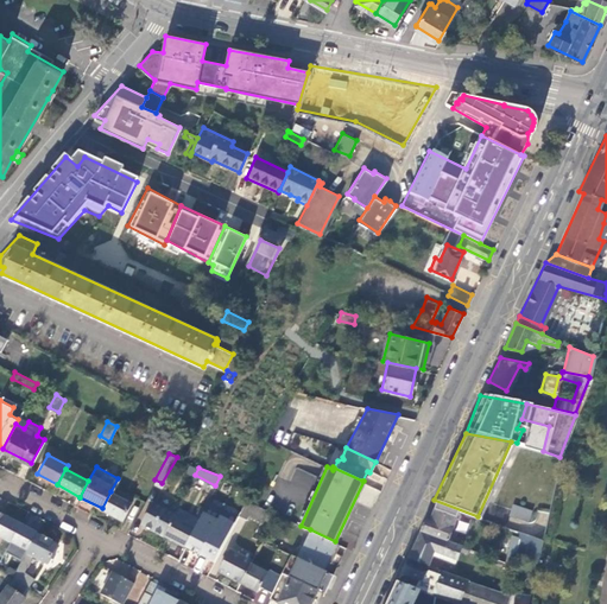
[(111,491),(102,508),(121,519),(131,502),(111,491)]
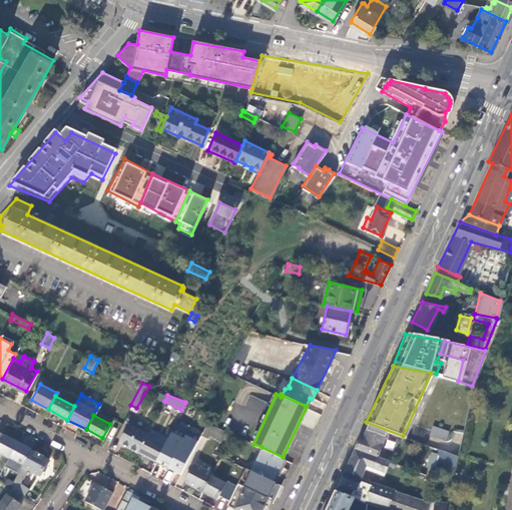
[(192,429),(200,434),(206,422),(198,418),(192,429)]
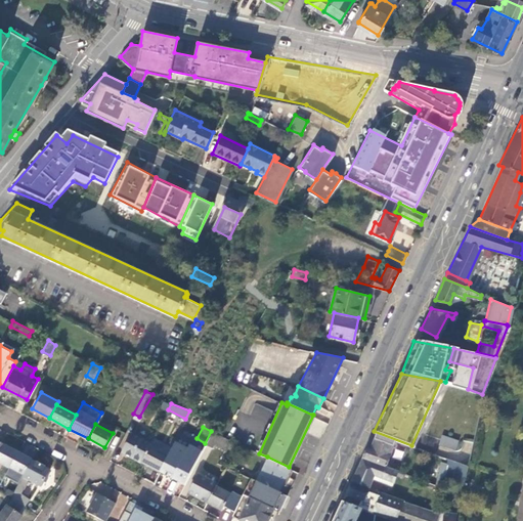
[(211,431),(205,443),(212,446),(213,444),(223,449),(228,438),(211,431)]
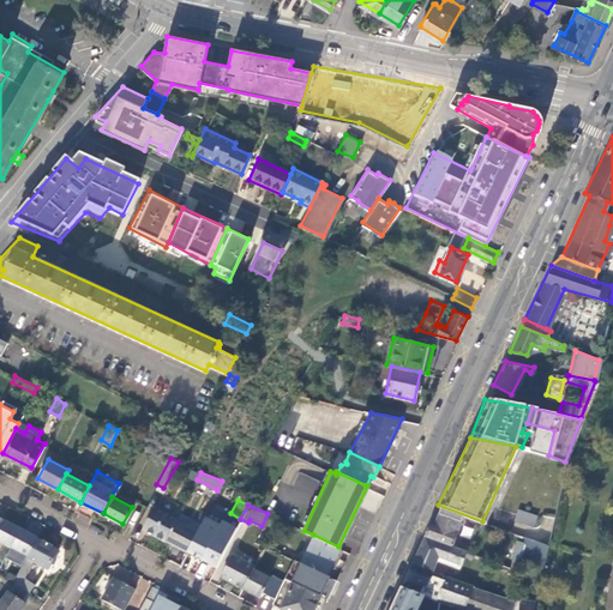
[(143,529),(164,539),(175,519),(181,508),(178,507),(173,515),(155,506),(143,529)]
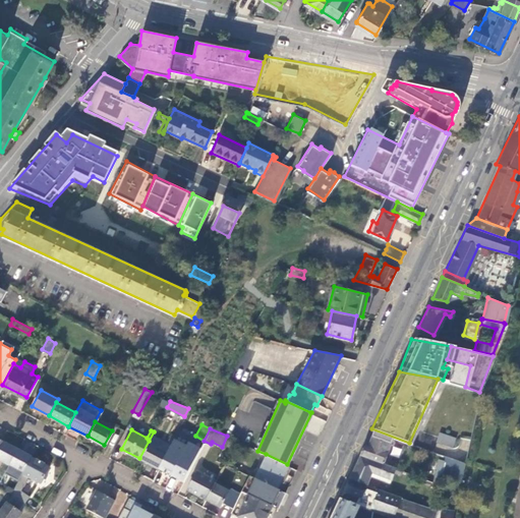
[(439,429),(435,440),(453,445),(456,435),(439,429)]
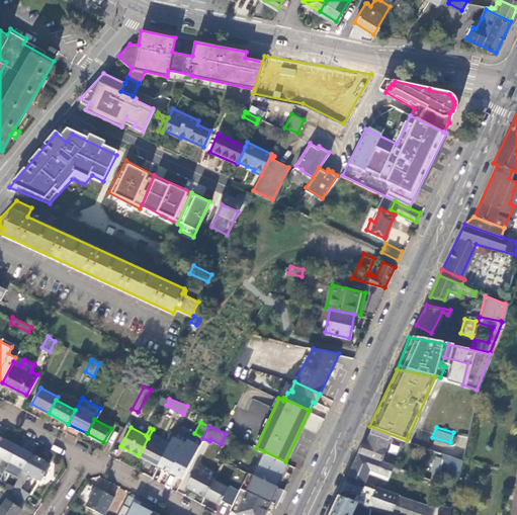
[(364,442),(362,441),(357,451),(379,459),(388,438),(369,431),(364,442)]
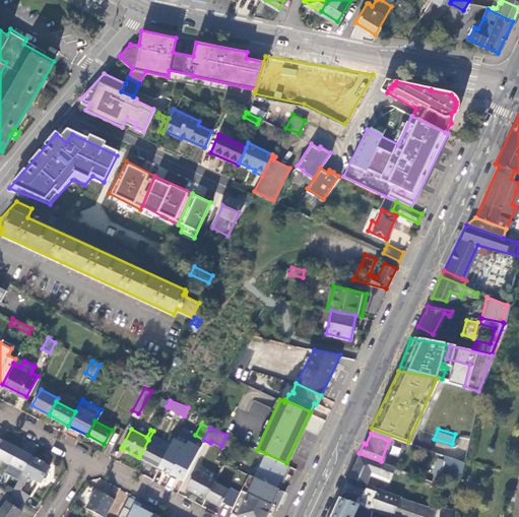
[(8,462),(16,447),(4,440),(0,446),(0,462),(6,466),(8,462)]
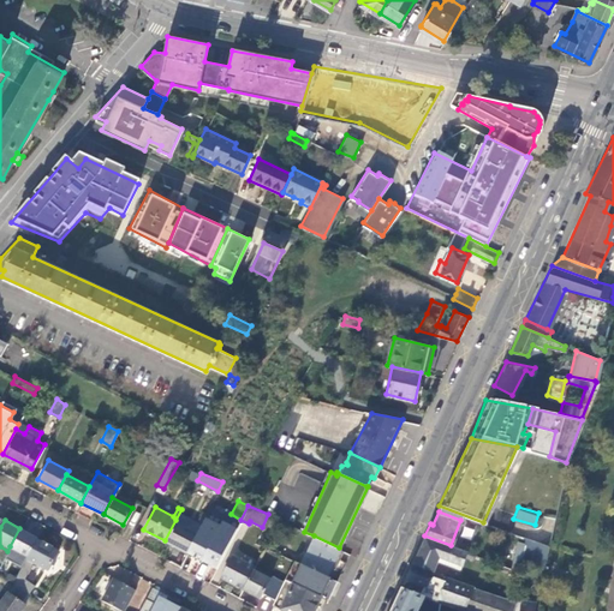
[(165,540),(186,551),(197,531),(176,520),(165,540)]
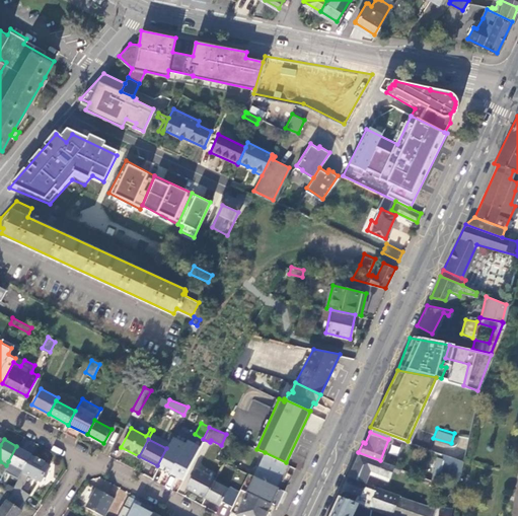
[(166,448),(157,465),(176,475),(187,457),(172,450),(176,443),(170,440),(166,448)]
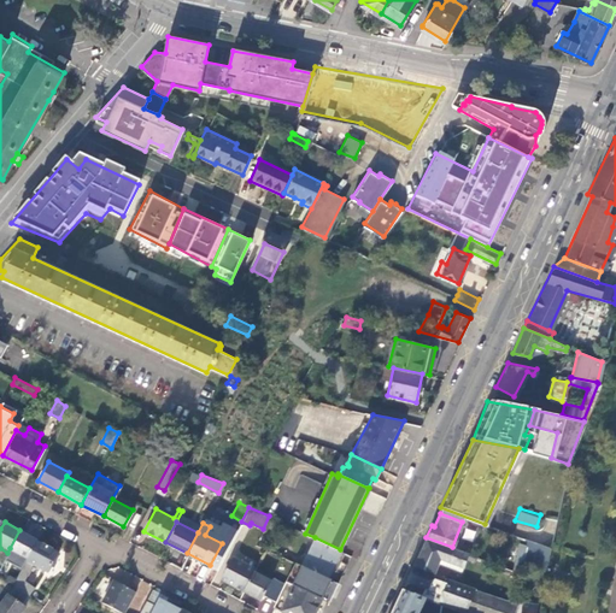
[(471,538),(475,528),(464,524),(461,535),(471,538)]
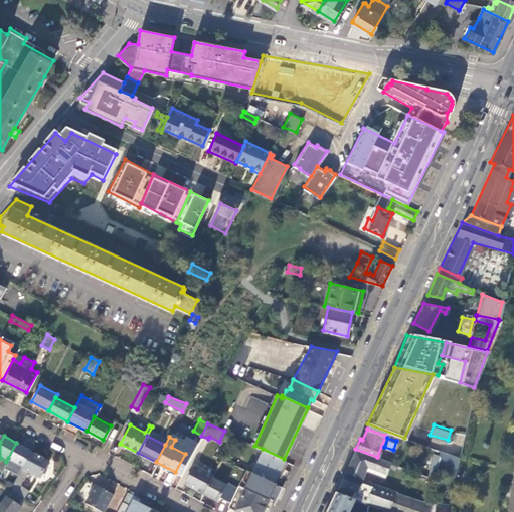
[(30,450),(16,443),(8,458),(22,466),(30,450)]
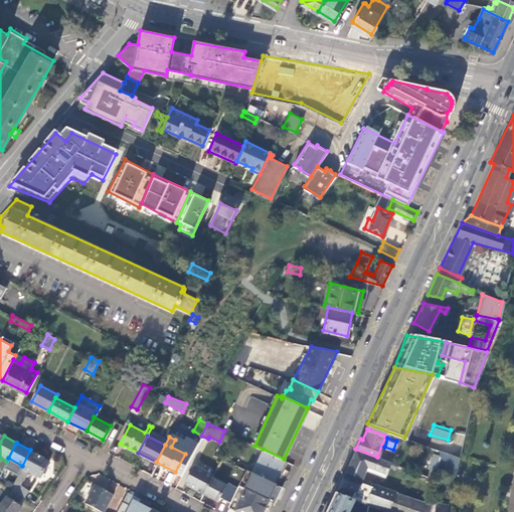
[(459,457),(460,454),(442,447),(440,452),(442,452),(459,457)]
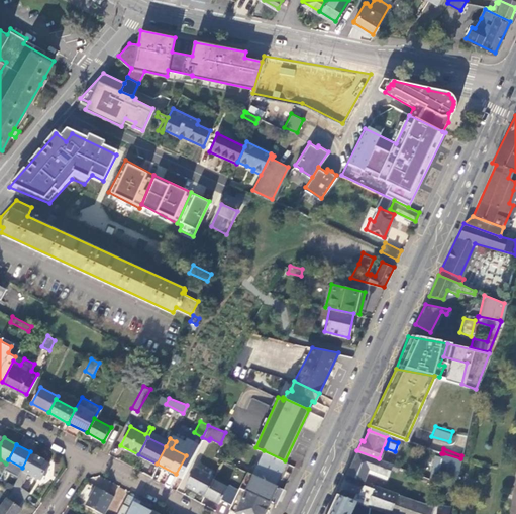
[(285,468),(287,461),(285,460),(264,450),(251,474),(275,484),(283,467),(285,468)]
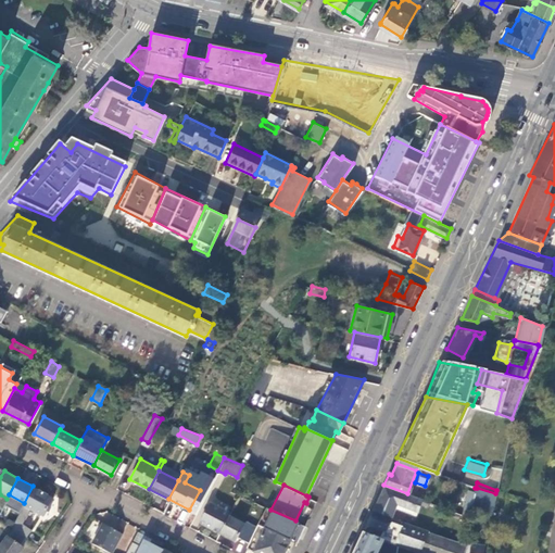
[(407,493),(383,485),(371,508),(390,516),(396,503),(416,511),(420,500),(420,499),(407,493)]
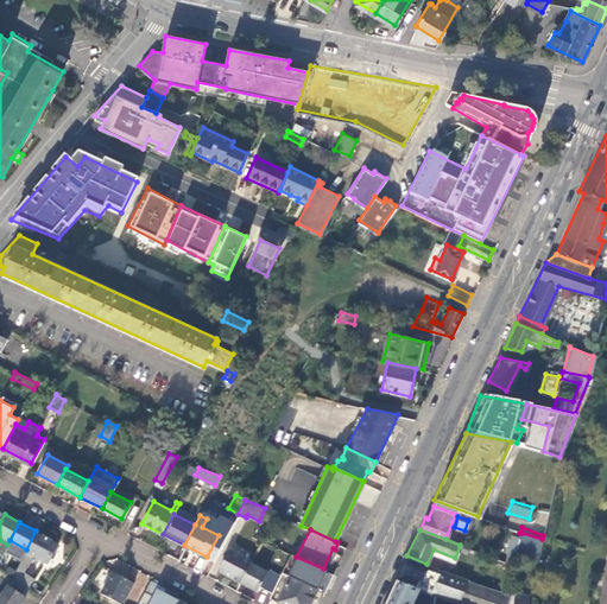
[(13,573),(27,584),(32,577),(24,571),(32,555),(46,563),(50,557),(52,551),(57,542),(36,531),(26,550),(16,568),(13,573)]
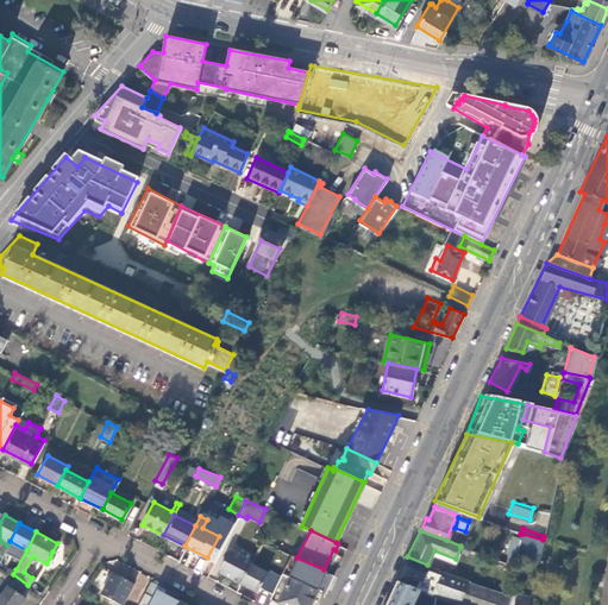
[(526,556),(538,561),(540,549),(543,540),(522,534),(520,542),(530,546),(526,556)]
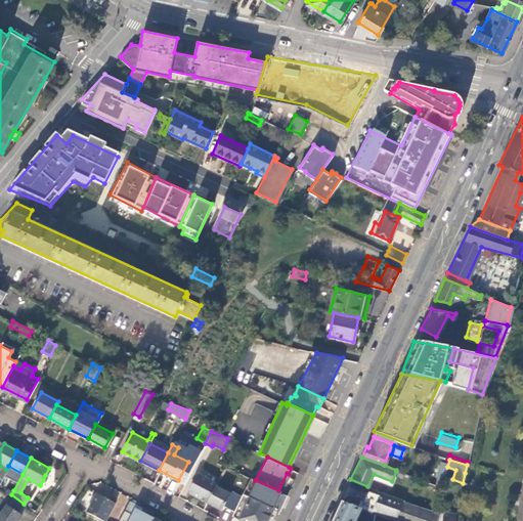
[(437,485),(441,487),(445,466),(440,465),(437,485)]
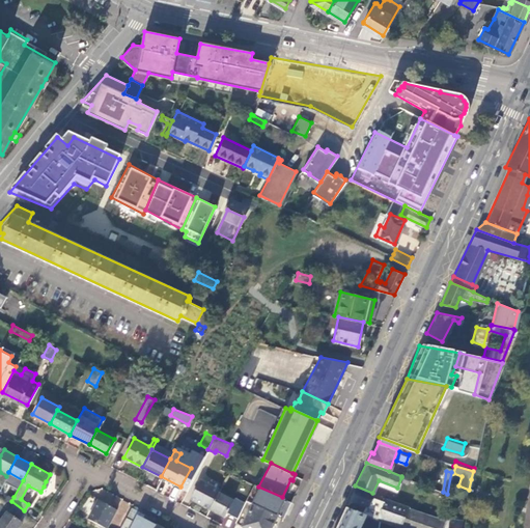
[(190,497),(208,507),(218,491),(219,489),(200,478),(190,497)]
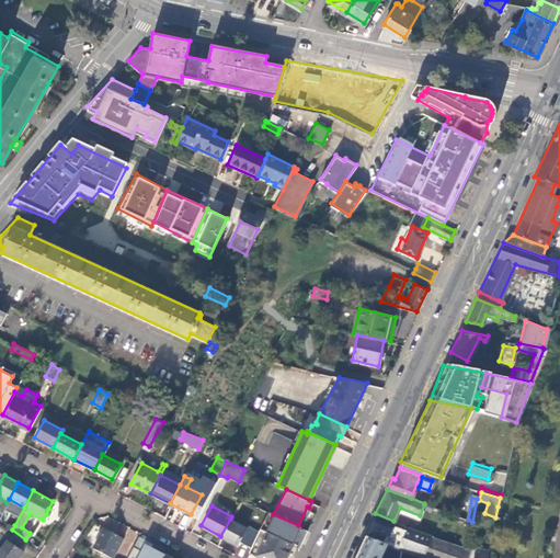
[(267,512),(255,505),(250,516),(262,523),(267,512)]
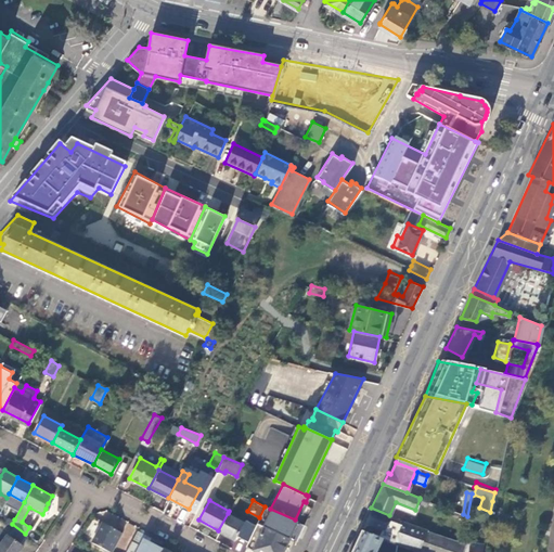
[(295,541),(304,524),(295,520),(270,509),(265,506),(259,517),(256,523),(290,539),(295,541)]
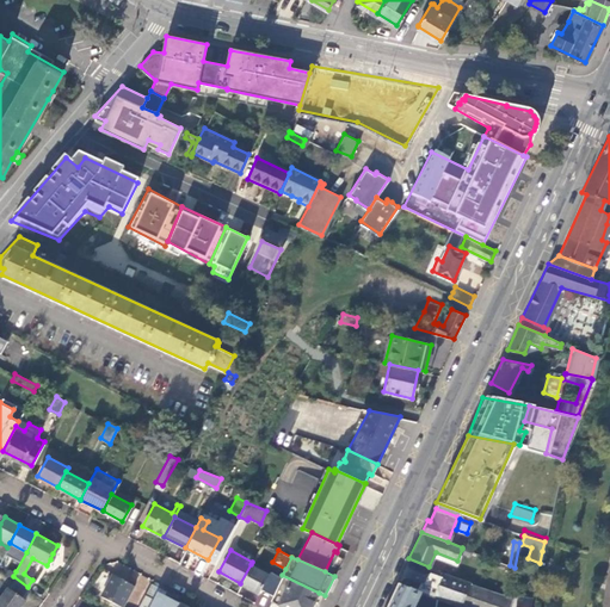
[(429,567),(408,558),(402,575),(412,578),(418,581),(416,588),(438,598),(457,605),(467,582),(429,567)]
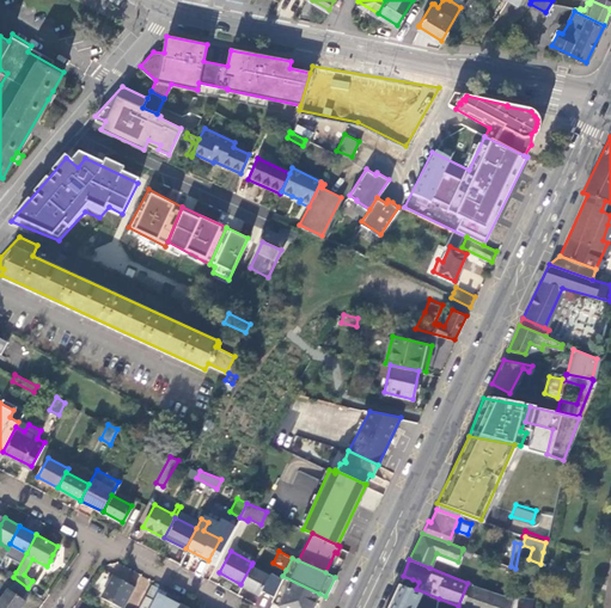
[(16,572),(0,562),(0,569),(13,577),(16,572)]
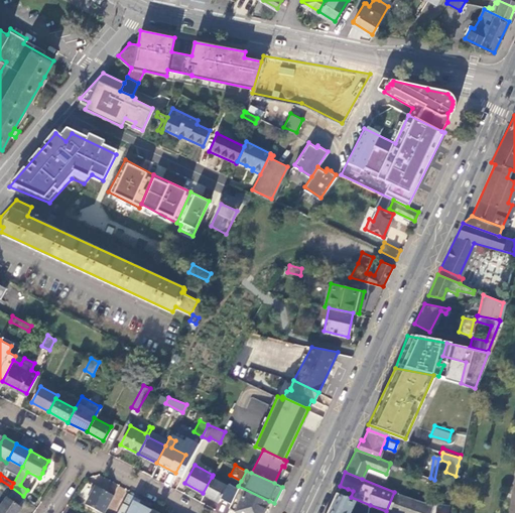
[(117,501),(125,487),(100,474),(95,482),(114,492),(111,497),(117,501)]
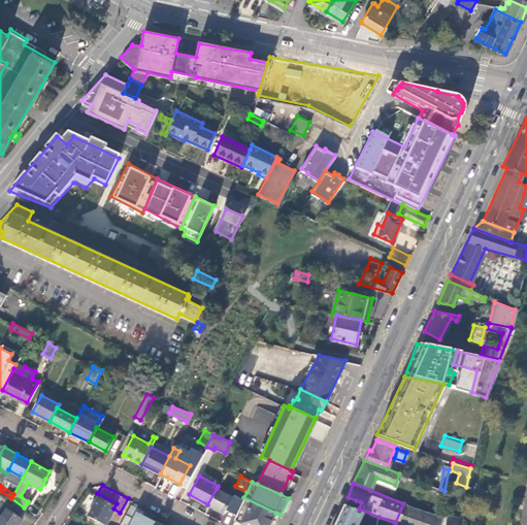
[(217,488),(207,504),(223,513),(232,496),(217,488)]
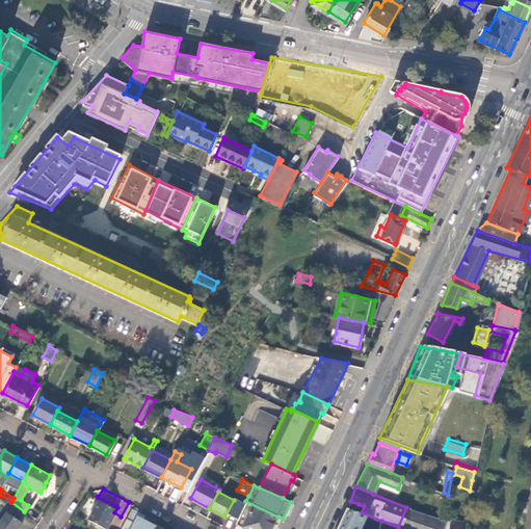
[(87,519),(105,528),(116,509),(98,499),(87,519)]
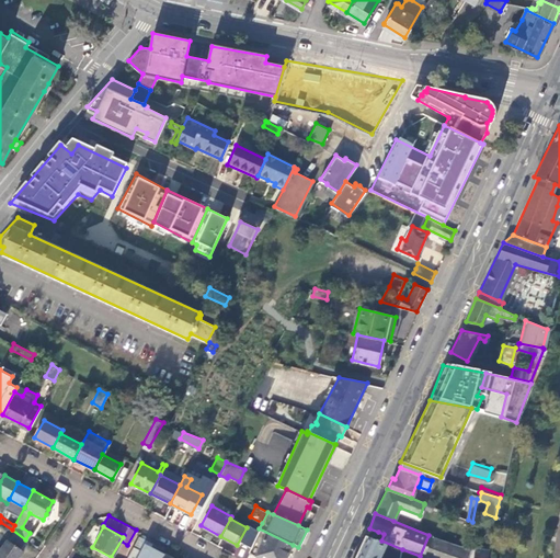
[(259,528),(248,551),(260,557),(286,557),(293,545),(259,528)]
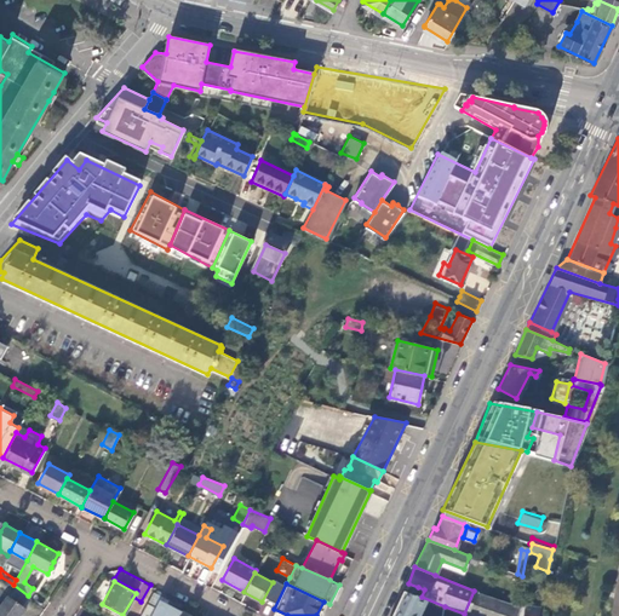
[(22,604),(28,596),(13,585),(7,594),(6,593),(0,603),(0,615),(18,615),(26,608),(22,604)]
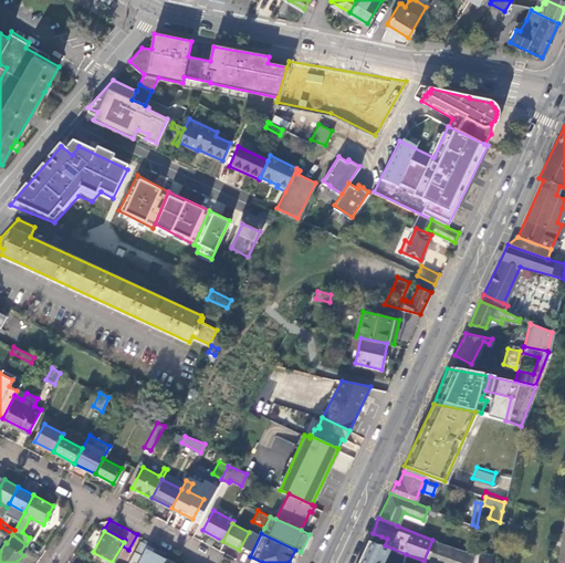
[(368,540),(357,562),(404,562),(406,554),(385,545),(379,544),(368,540)]
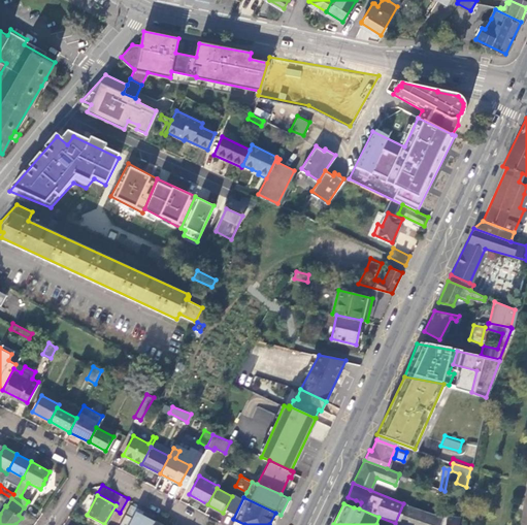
[(436,524),(439,517),(403,503),(395,523),(399,524),(436,524)]
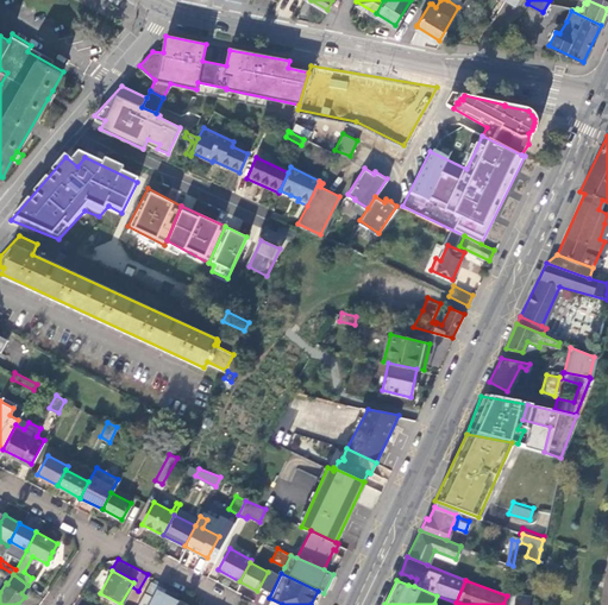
[(175,604),(177,600),(156,590),(146,604),(175,604)]
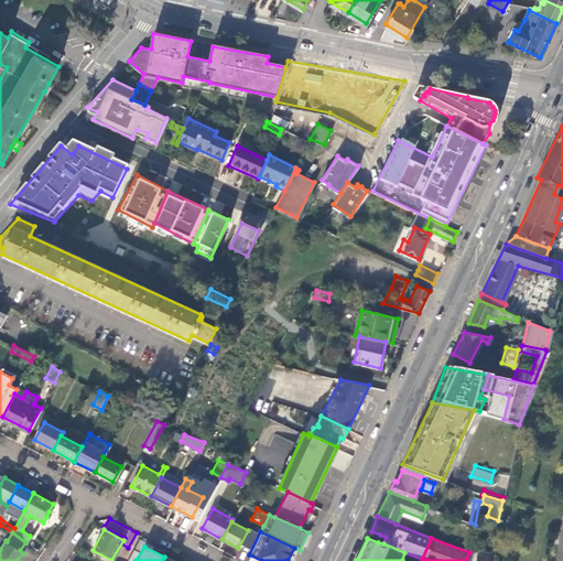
[(479,553),(475,552),(472,560),(487,560),(489,551),(480,549),(479,553)]
